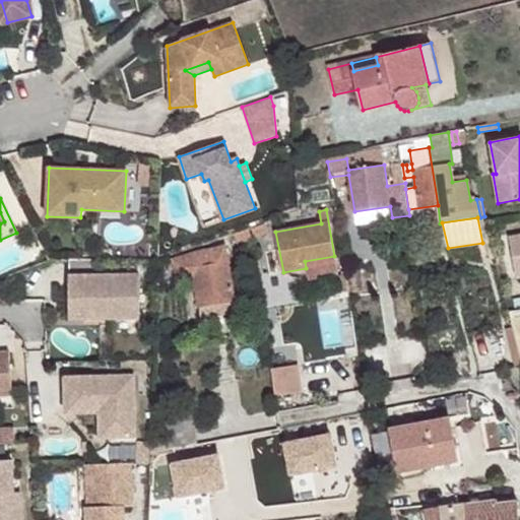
[(246,230),(234,234),(237,243),(248,239),(246,230)]
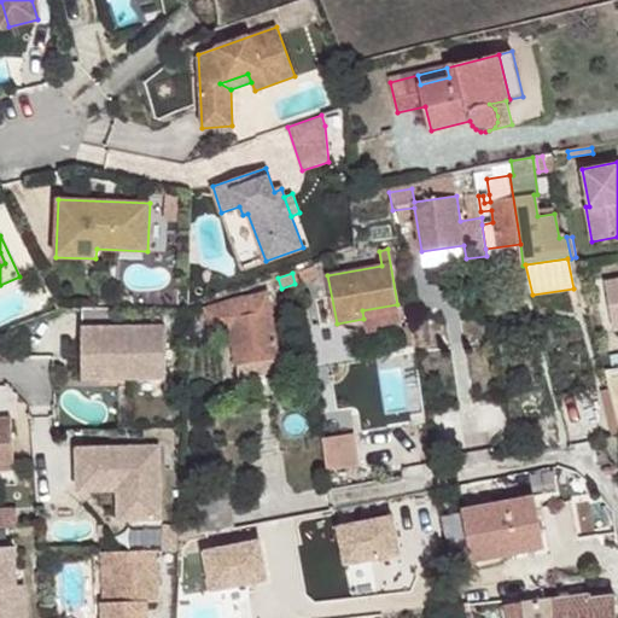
[(617,279),(605,281),(613,330),(617,328),(617,279)]
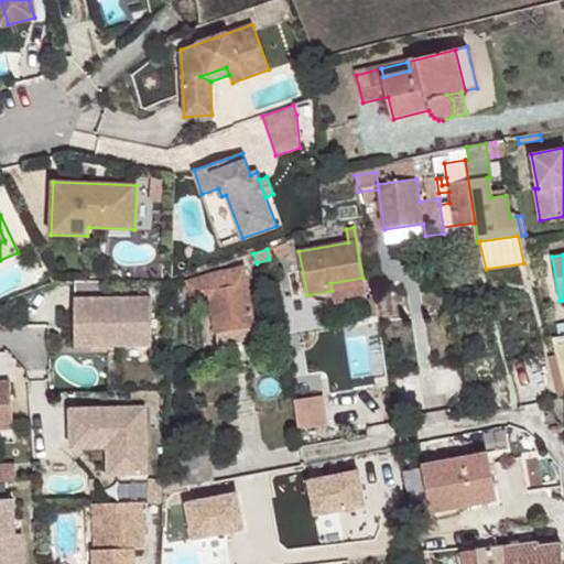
[(215,273),(187,282),(194,304),(210,301),(218,346),(257,338),(243,267),(215,273)]
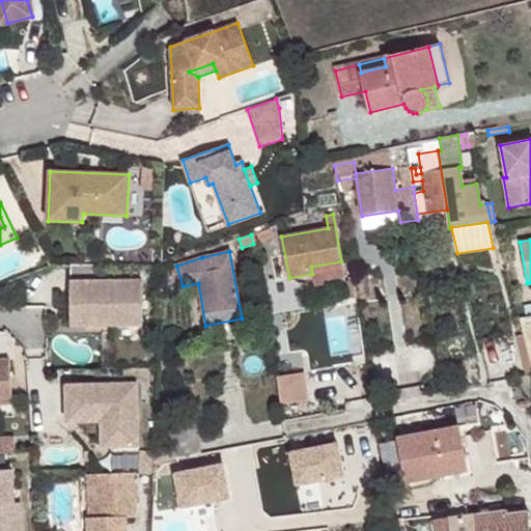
[(435,258),(424,260),(425,270),(436,268),(435,258)]
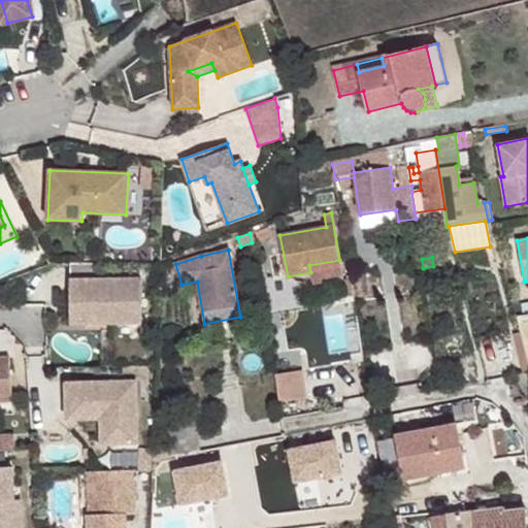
[(309,265),(310,272),(311,279),(342,273),(339,260),(309,265)]
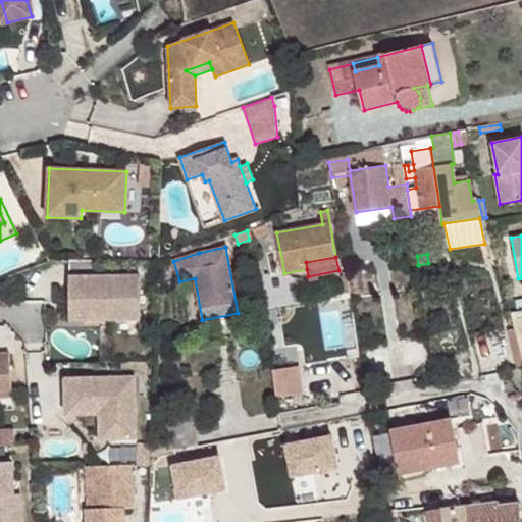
[(140,275),(69,275),(69,320),(140,319),(140,275)]
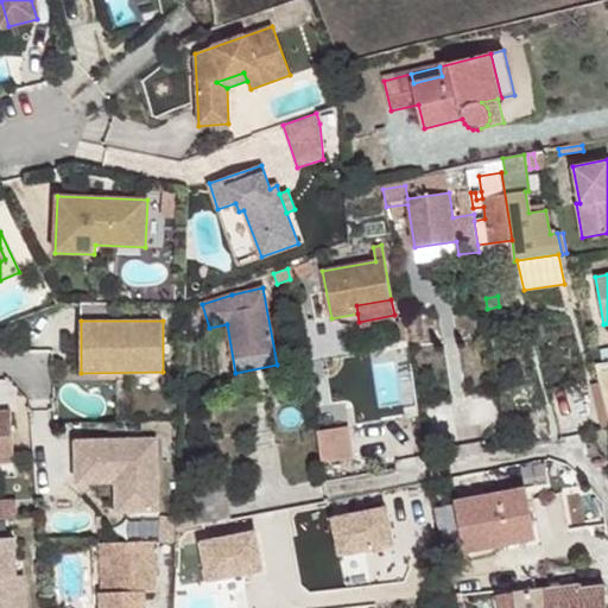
[(607,369),(597,373),(600,384),(602,394),(599,397),(606,430),(607,429),(607,369)]
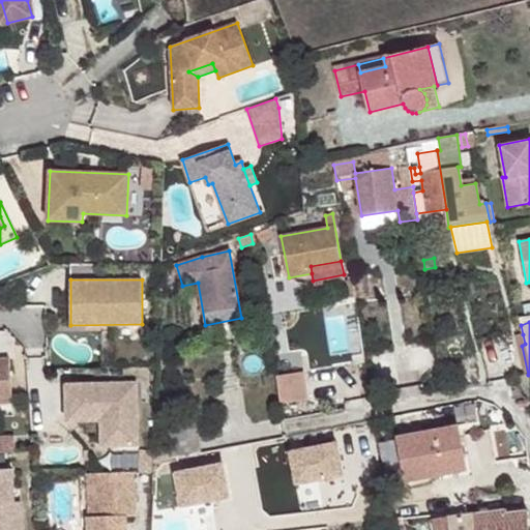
[(0,403),(12,403),(9,357),(0,358),(0,403)]
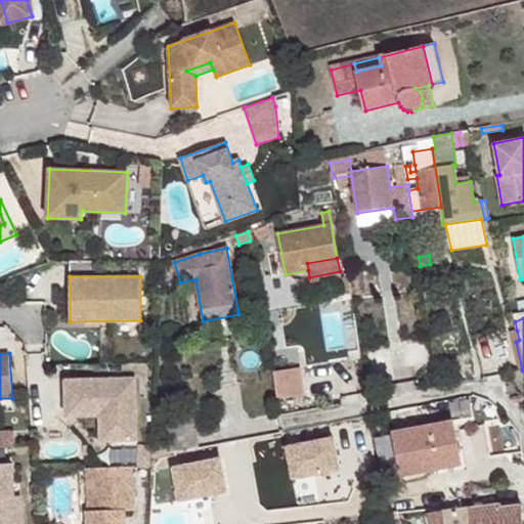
[(300,367),(273,372),(277,399),(304,395),(300,367)]
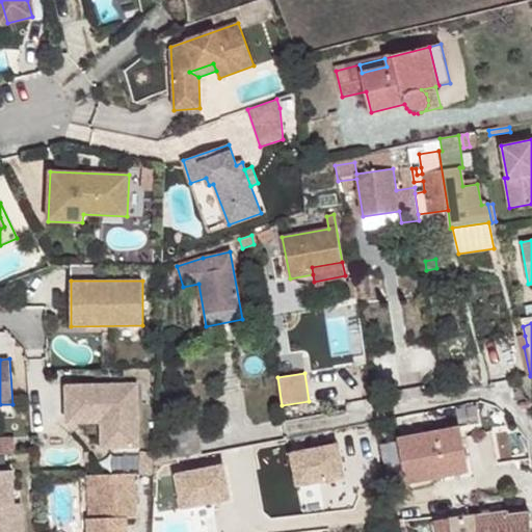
[(531,375),(530,376),(523,377),(524,387),(514,390),(515,397),(530,395),(531,405),(531,404),(531,375)]
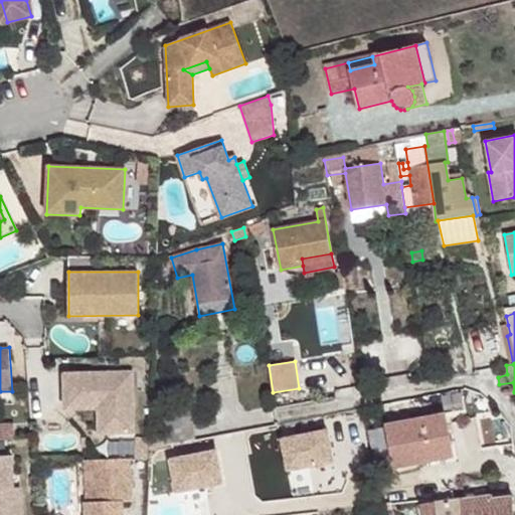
[(108,372),(64,373),(64,409),(107,408),(107,434),(134,433),(133,372),(115,372),(115,381),(108,381),(108,372)]
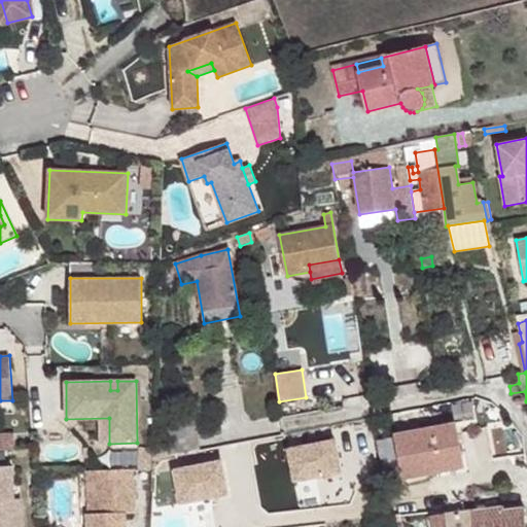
[(455,423),(394,433),(402,480),(463,468),(455,423)]
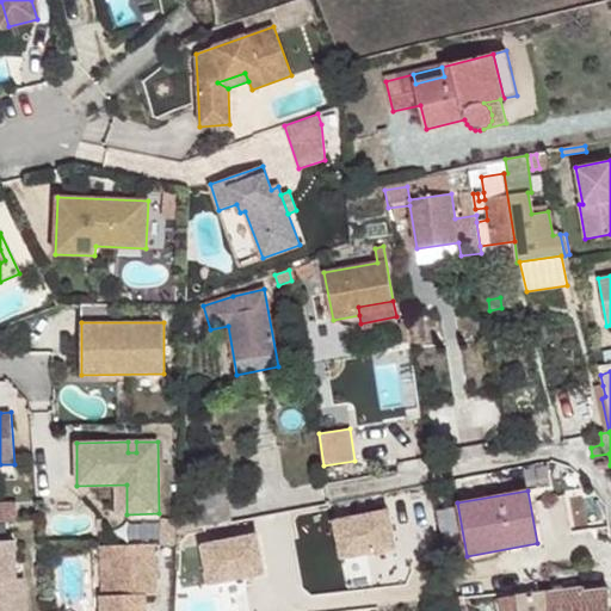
[(17,503),(0,504),(0,523),(18,522),(17,503)]
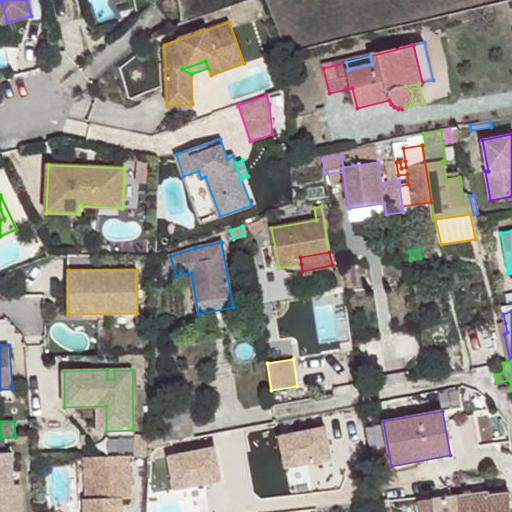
[(147,434),(136,434),(135,456),(146,456),(147,434)]
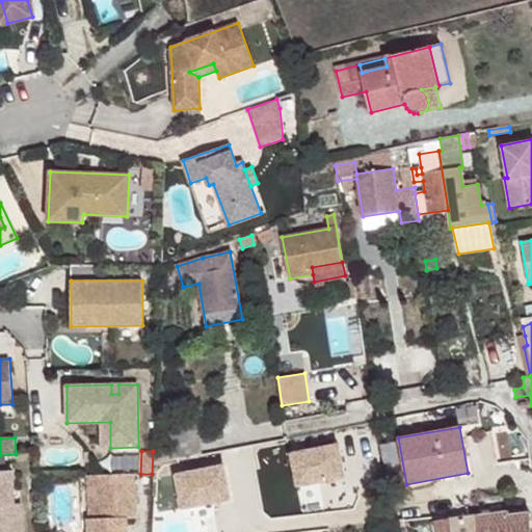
[(11,471),(0,471),(0,531),(22,531),(20,504),(14,504),(11,471)]
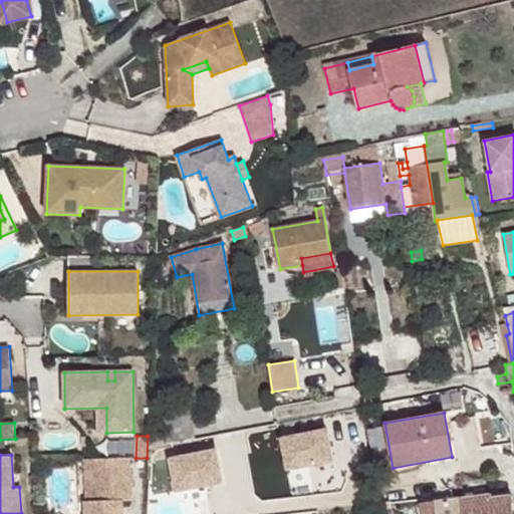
[(130,458),(91,460),(93,501),(86,502),(84,502),(84,513),(122,513),(122,501),(132,500),(130,458)]
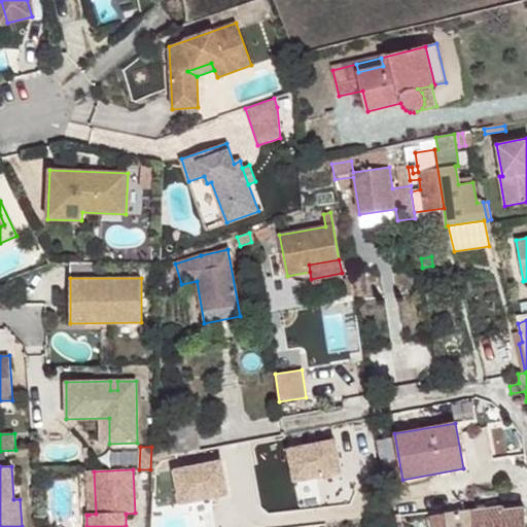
[(94,471),(86,471),(89,515),(96,514),(94,471)]
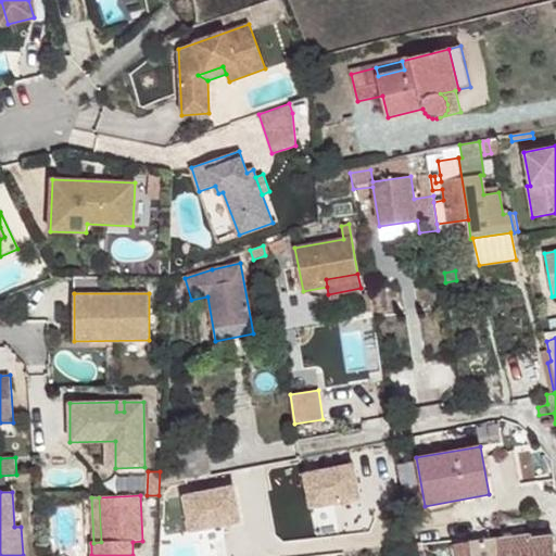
[(531,536),(500,540),(500,555),(554,555),(553,536),(532,539),(531,536)]
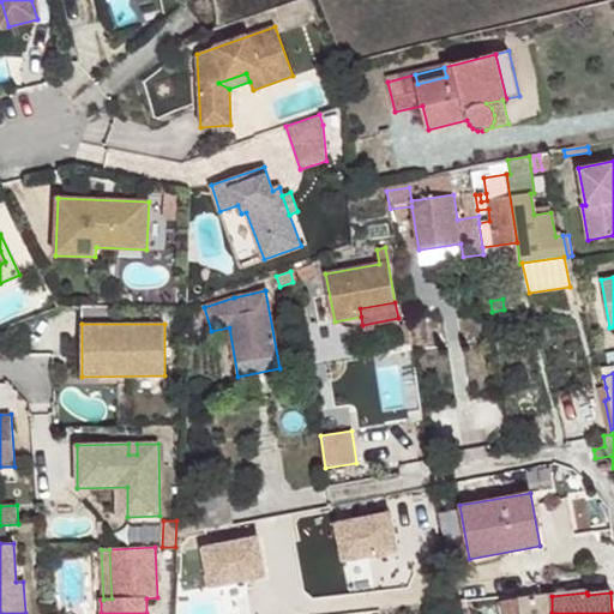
[(552,613),(552,596),(503,602),(505,613),(552,613)]
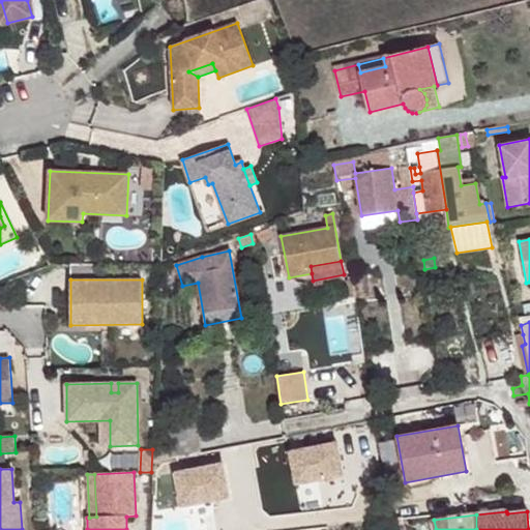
[(405,529),(403,520),(391,521),(393,529),(405,529)]
